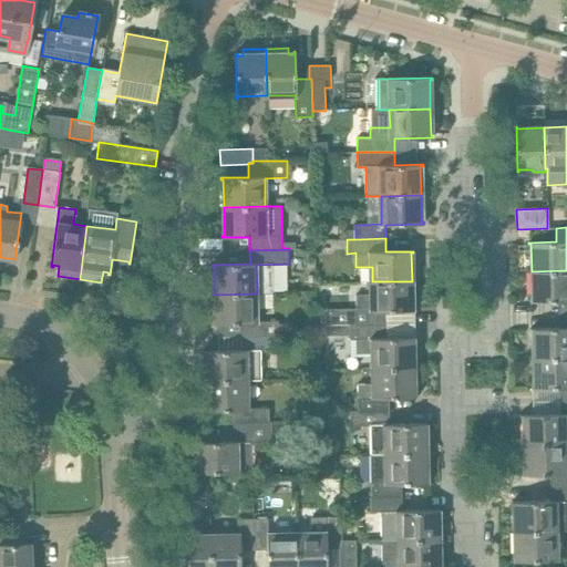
[(566,313),(566,270),(532,271),(532,300),(529,300),(529,301),(557,301),(557,315),(566,313)]
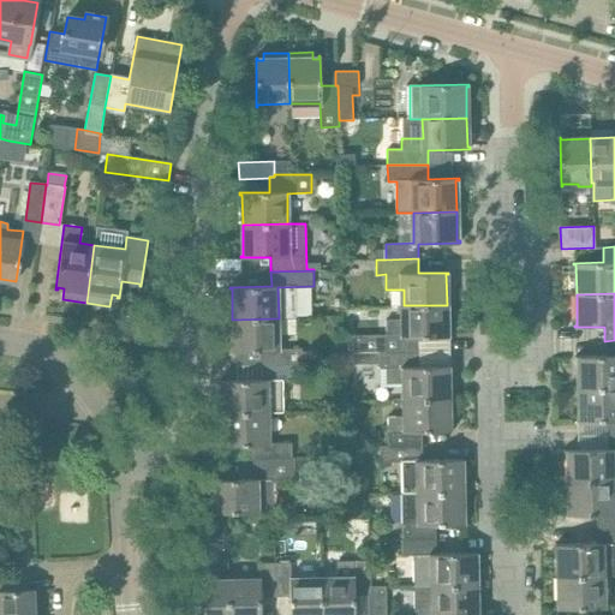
[(380,351),(381,353),(419,353),(419,338),(449,336),(449,335),(447,335),(447,305),(404,305),(404,320),(387,320),(388,351),(380,351)]
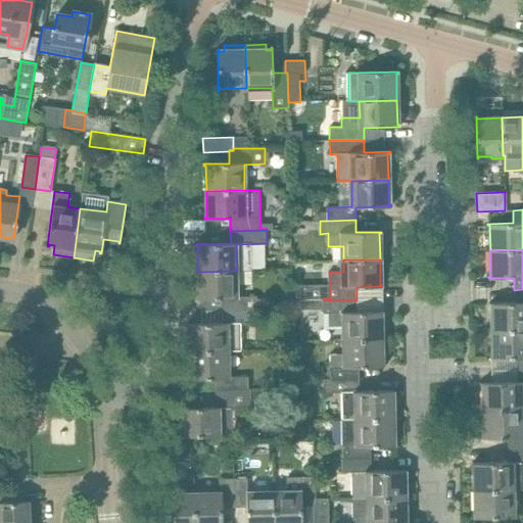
[(290,270),(279,271),(279,282),(291,282),(290,270)]
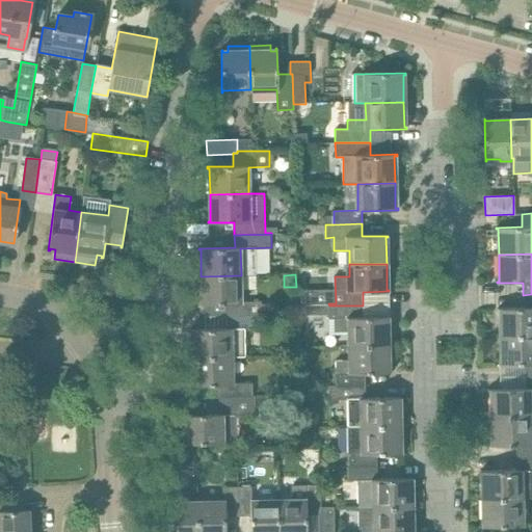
[(241,302),(241,275),(201,276),(202,302),(200,302),(200,304),(225,303),(225,316),(262,315),(262,302),(241,302)]
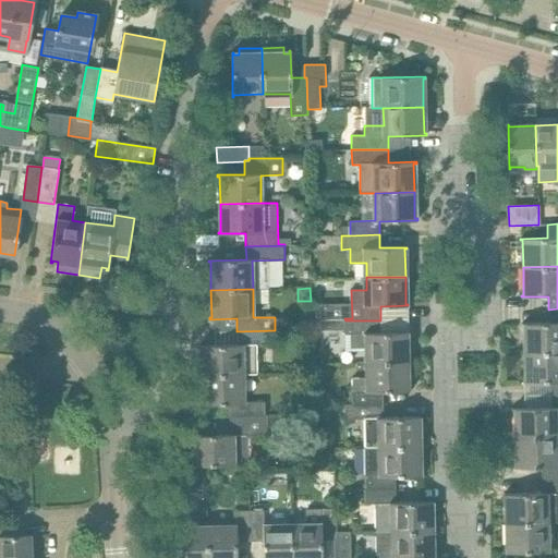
[(524,353),(557,351),(557,308),(548,310),(549,323),(522,324),(522,325),(524,325),(524,353)]
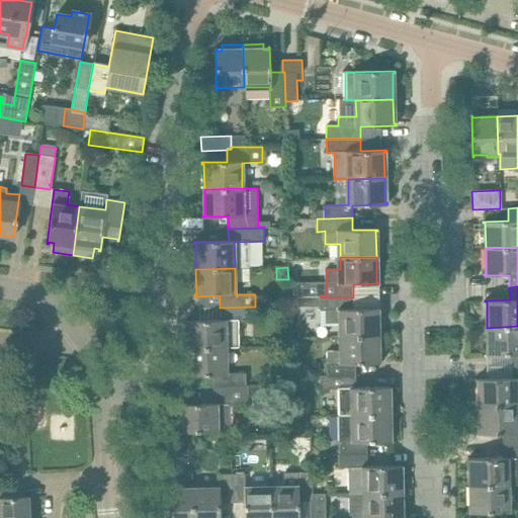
[(341,327),(341,336),(377,335),(376,310),(379,310),(379,309),(354,309),(353,297),(321,297),(321,312),(321,327),(341,327)]
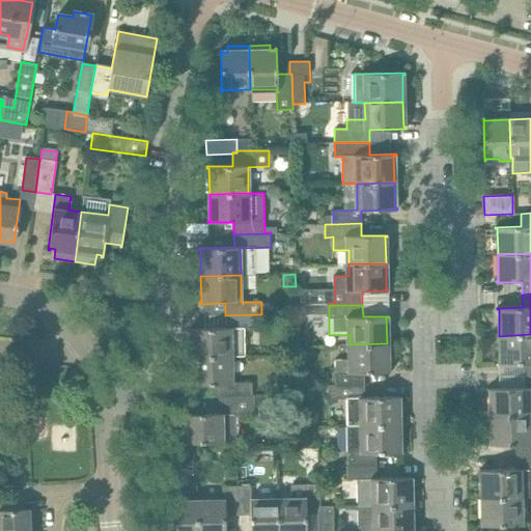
[(192,357),(231,356),(244,356),(244,329),(261,329),(261,314),(225,315),(225,328),(189,329),(189,331),(191,331),(192,357)]
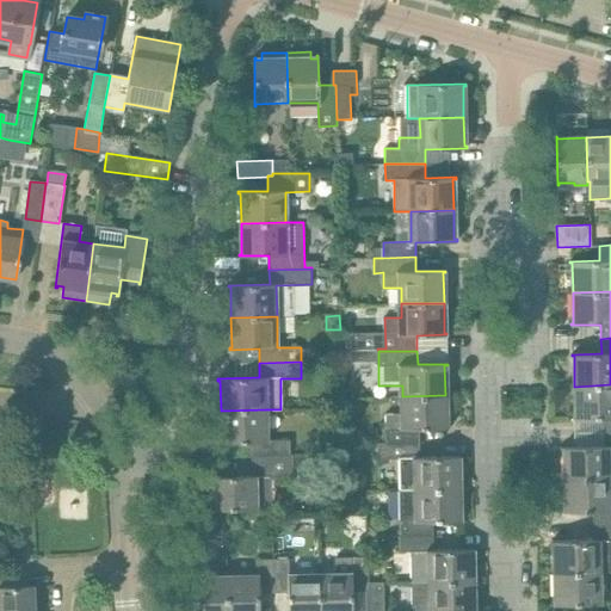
[(603,432),(610,431),(610,384),(574,387),(575,417),(573,417),(573,419),(603,418),(603,432)]
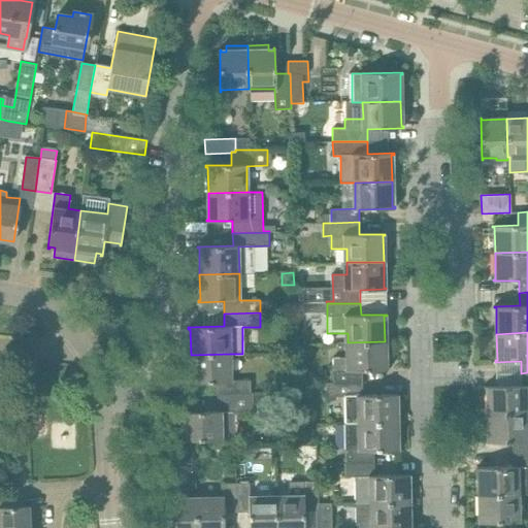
[(386,368),(385,341),(348,342),(349,359),(334,359),(334,383),(328,383),(328,384),(362,383),(362,370),(388,369),(388,368),(386,368)]
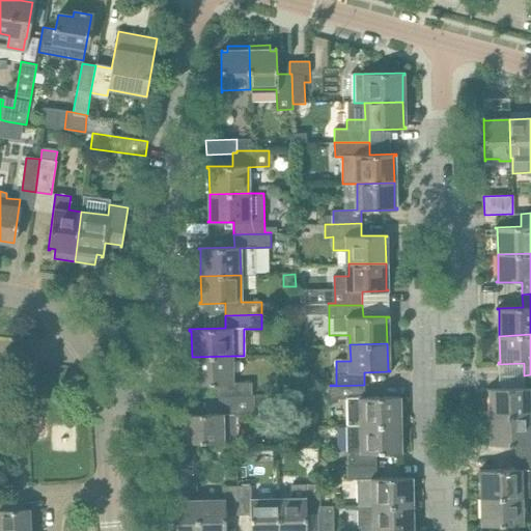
[(231,383),(231,356),(192,357),(192,383),(190,383),(190,385),(216,384),(217,396),(253,395),(253,383),(231,383)]
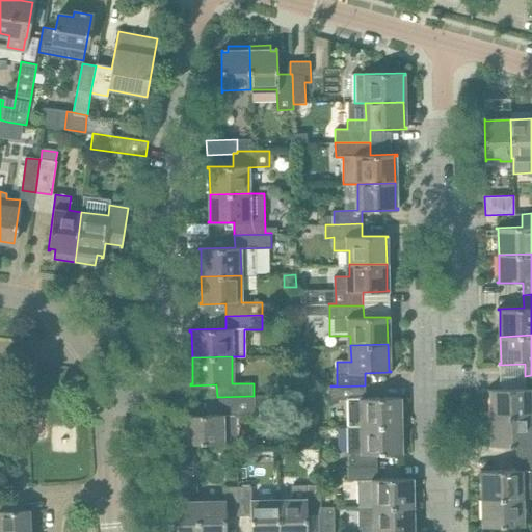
[(531,389),(531,375),(525,376),(525,389),(488,390),(488,392),(490,392),(491,418),(531,416),(531,405),(531,389)]
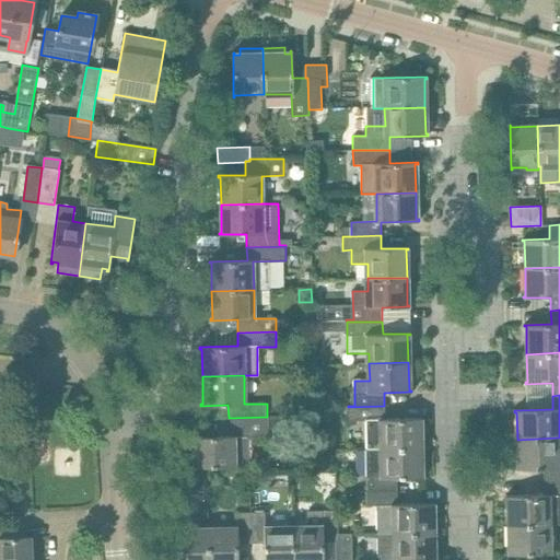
[(420,420),(422,420),(422,418),(384,419),(384,406),(348,407),(348,421),(365,421),(366,448),(421,447),(420,420)]
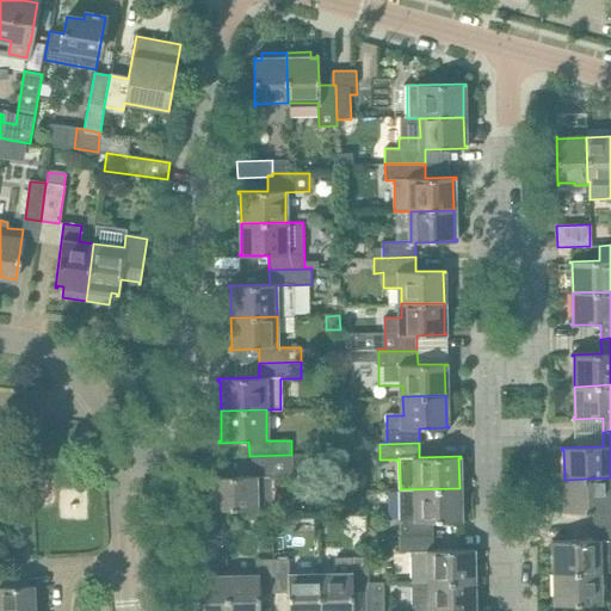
[(294,455),(291,455),(250,456),(250,475),(208,476),(208,479),(210,479),(211,507),(208,507),(208,510),(271,508),(270,476),(294,476),(294,455)]
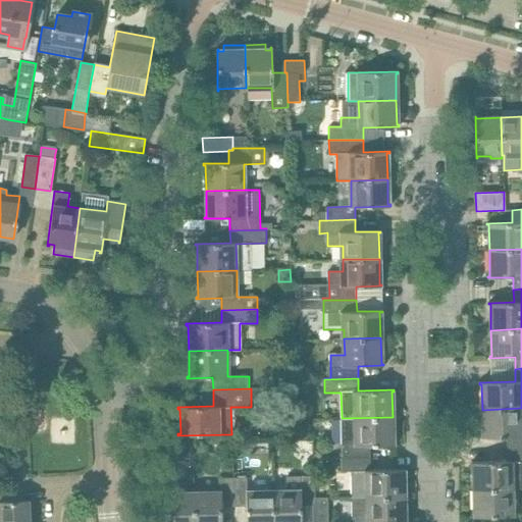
[(507,449),(521,448),(521,408),(482,410),(482,435),(480,435),(480,437),(506,436),(507,449)]
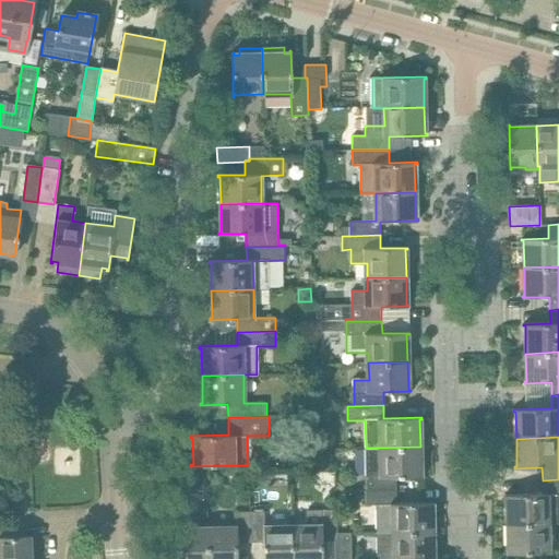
[(420,475),(420,447),(366,448),(366,491),(395,490),(395,477),(423,476),(423,475),(420,475)]
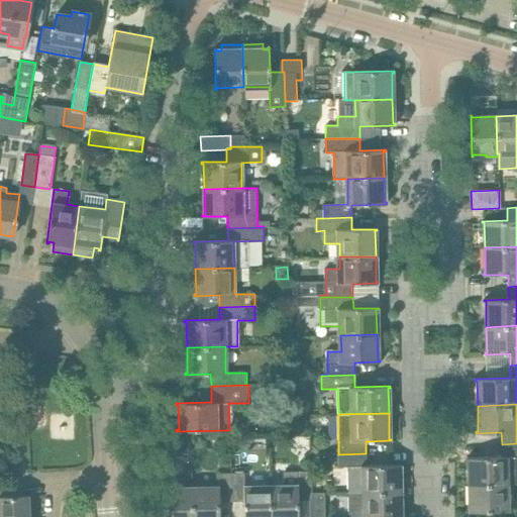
[(309,446),(309,438),(296,439),(296,447),(309,446)]
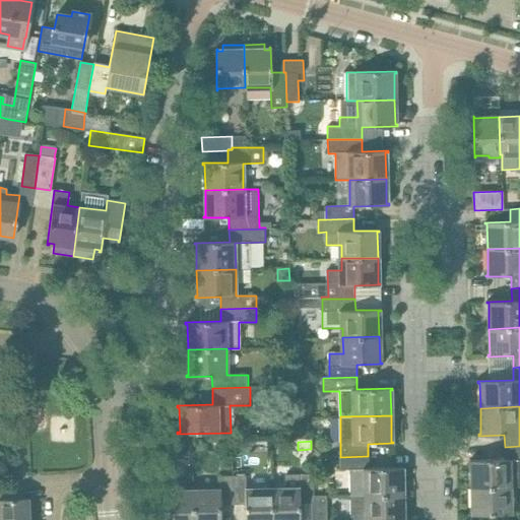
[(193,442),(165,442),(165,456),(193,456),(193,442)]
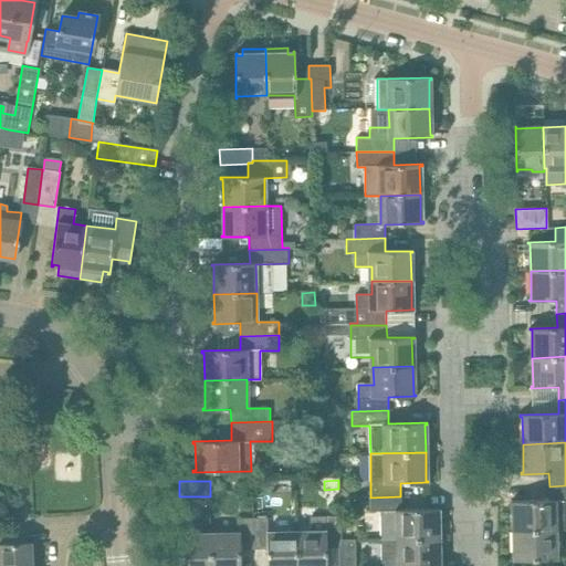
[(565,500),(565,485),(549,486),(549,500),(511,501),(511,503),(513,503),(513,530),(554,528),(564,528),(564,500),(565,500)]
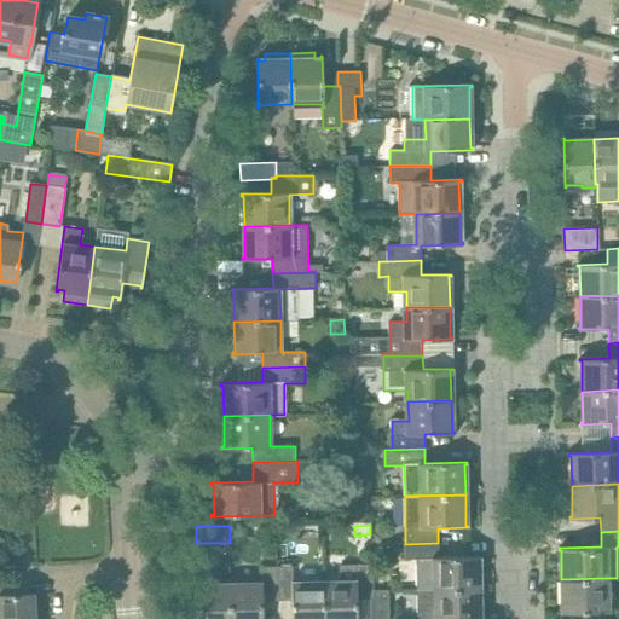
[(418,590),(479,589),(479,559),(481,559),(481,556),(439,557),(438,543),(405,544),(406,560),(417,560),(418,590)]
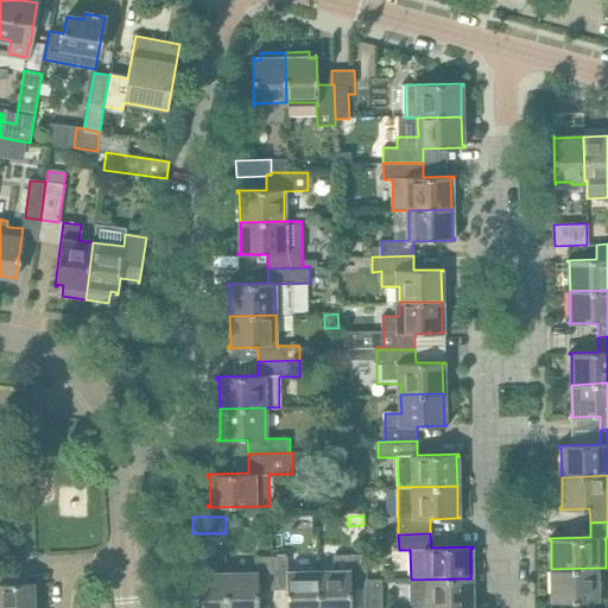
[(366,580),(366,555),(334,555),(334,572),(318,572),(318,607),(350,607),(350,588),(365,588),(365,580),(366,580)]
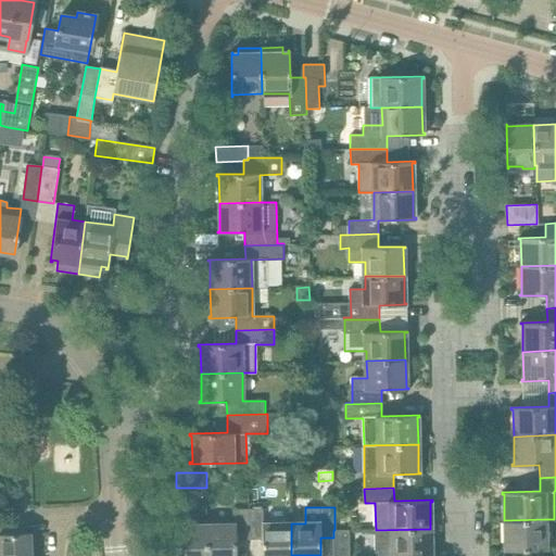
[(236,555),(236,540),(250,540),(249,508),(234,509),(234,525),(206,525),(206,555),(236,555)]
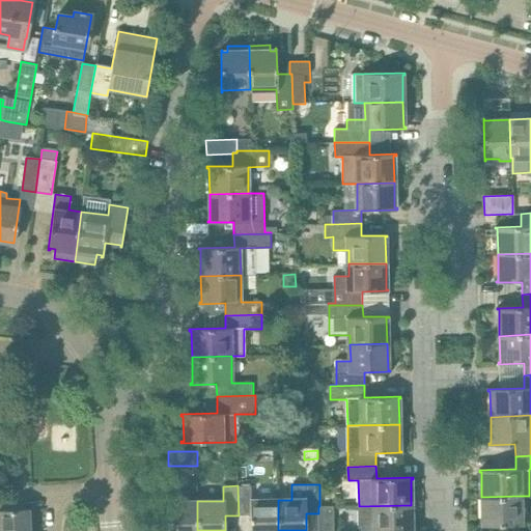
[(278,530),(278,500),(250,501),(250,485),(238,485),(239,515),(250,514),(250,530),(278,530)]
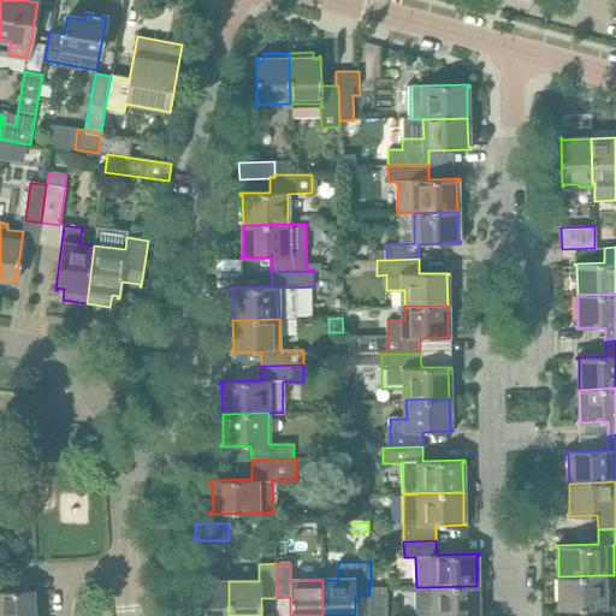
[(603,575),(558,576),(560,608),(557,608),(557,610),(606,609),(606,608),(604,608),(603,584),(603,575)]
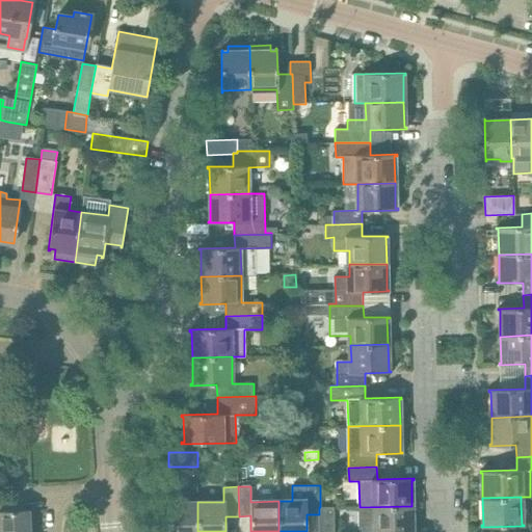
[(0,531),(29,531),(29,525),(31,524),(31,514),(28,514),(28,510),(7,511),(7,501),(0,500),(0,531)]
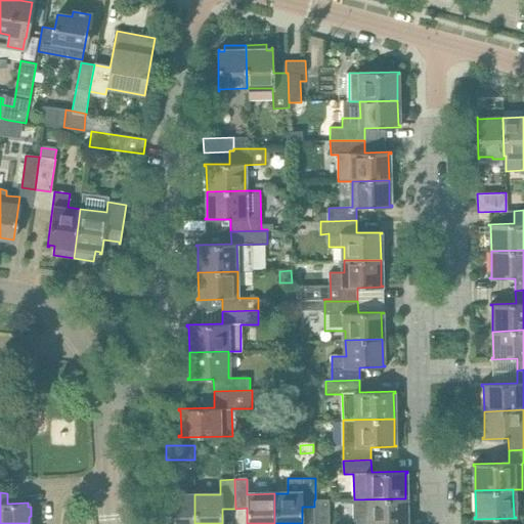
[(168,493),(167,493),(167,523),(194,523),(194,494),(168,495),(168,493)]
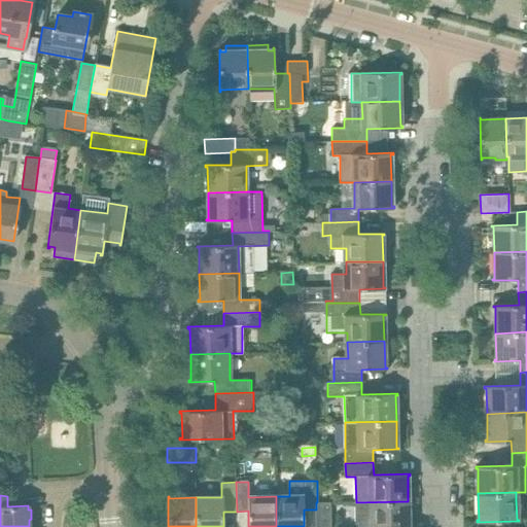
[(408,526),(408,501),(356,502),(356,526),(408,526)]
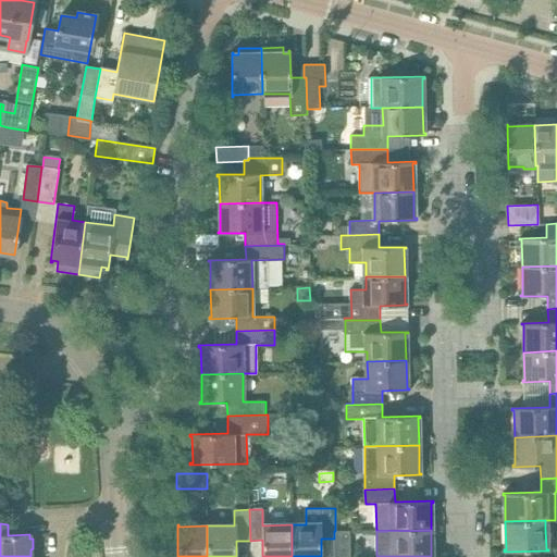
[(335,531),(334,531),(334,539),(334,544),(349,543),(349,531),(335,531)]
